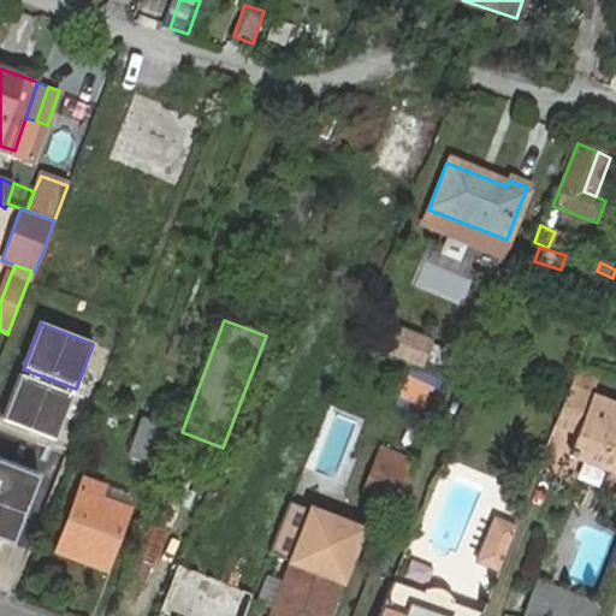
[(390,357),(427,363),(433,332),(395,326),(390,357)]
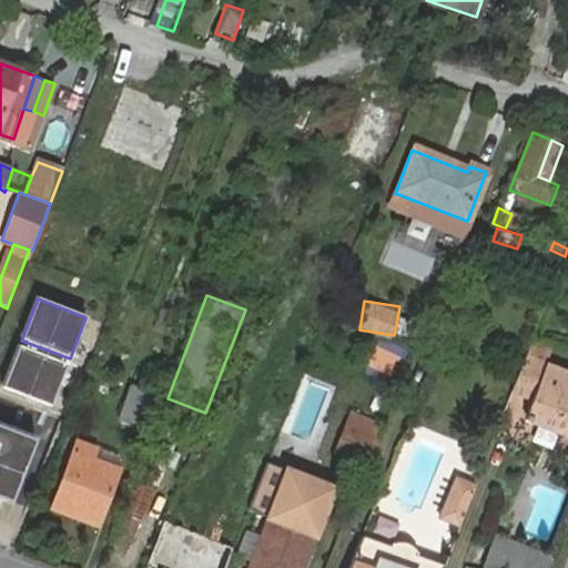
[(63,356),(28,343),(26,350),(60,363),(63,356)]
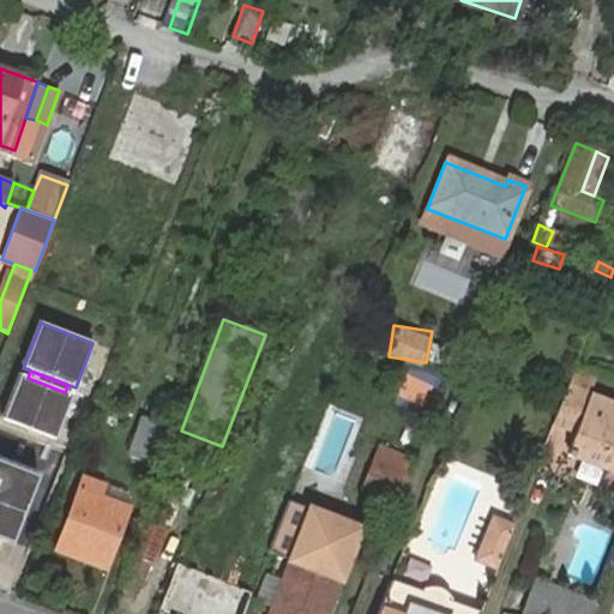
[(65,392),(28,378),(20,375),(4,420),(55,440),(72,395),(65,392)]
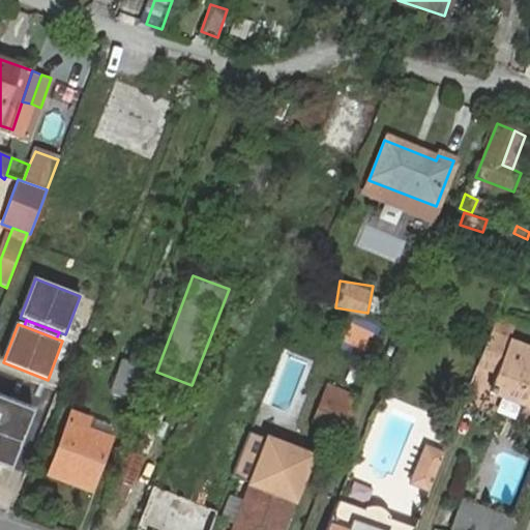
[(529,353),(489,337),(476,367),(497,376),(491,391),(529,406),(529,353)]
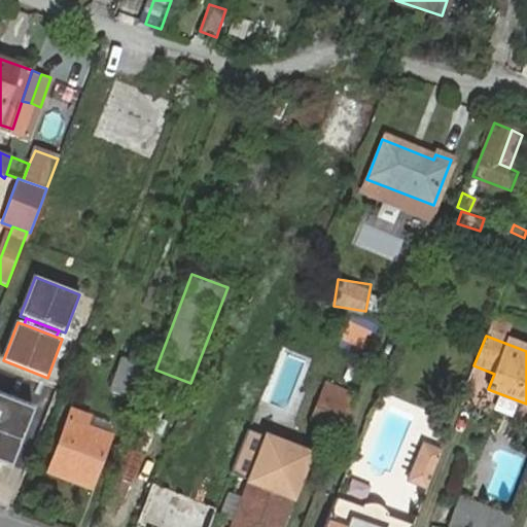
[(128,396),(141,364),(121,356),(108,387),(128,396)]
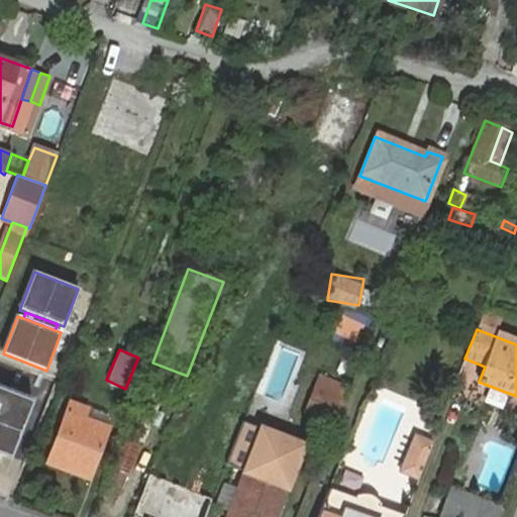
[(343,399),(348,389),(317,377),(312,388),(343,399)]
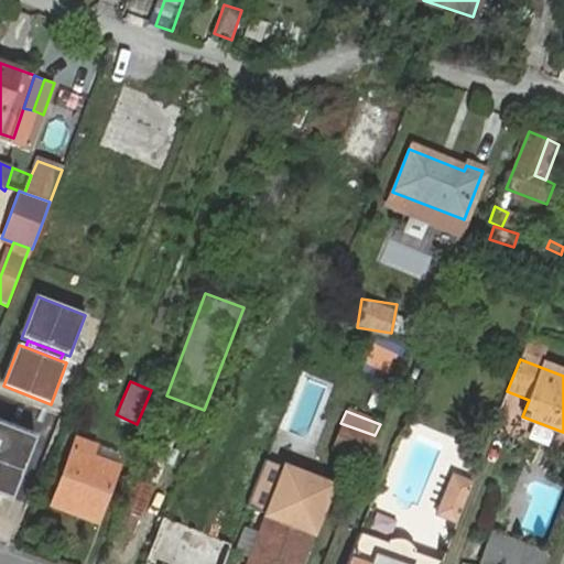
[(563,440),(563,432),(522,416),(520,423),(563,440)]
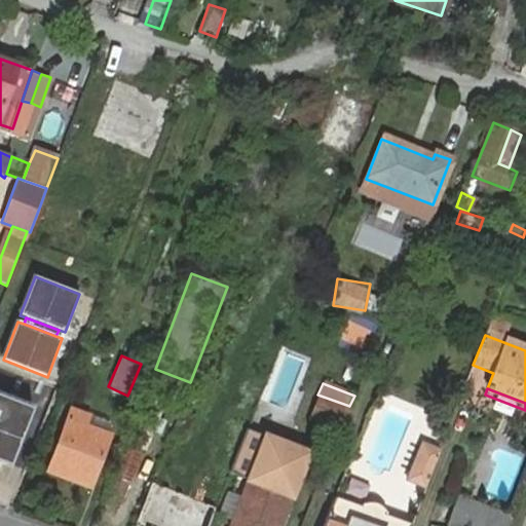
[(34,408),(0,393),(0,459),(11,464),(34,408)]
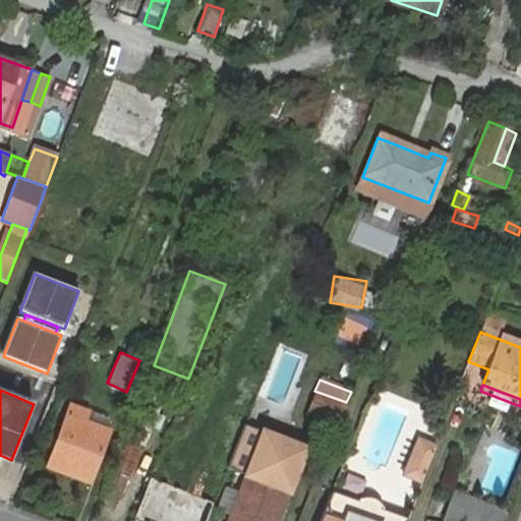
[(336,427),(346,402),(314,391),(305,416),(336,427)]
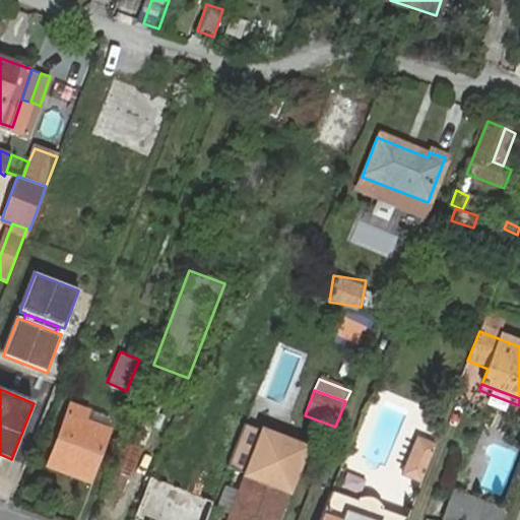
[(75,464),(93,471),(109,432),(85,423),(89,411),(73,406),(51,465),(72,473),(75,464)]
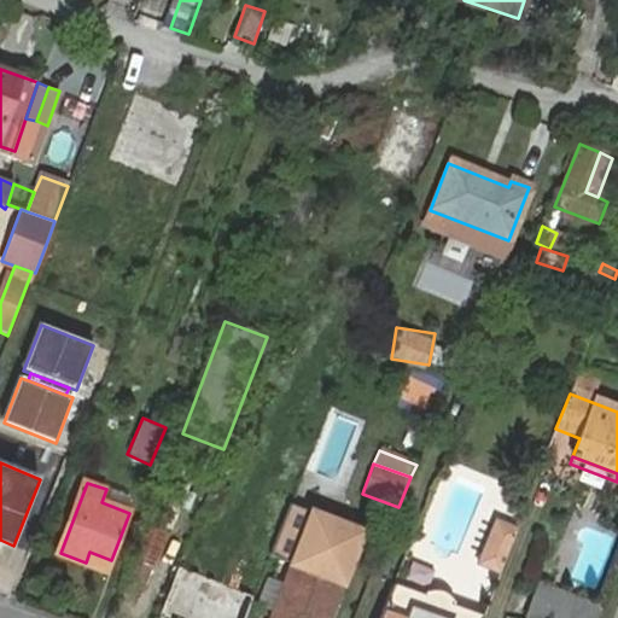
[(316,508),(286,587),(275,613),(273,617),(328,617),(365,528),(316,508)]
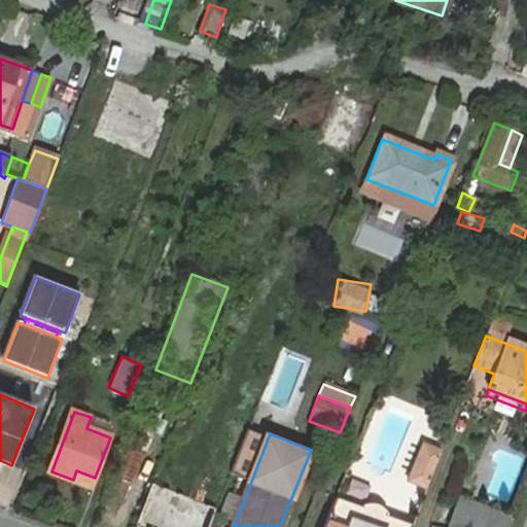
[(423,444),(419,453),(436,460),(441,451),(423,444)]
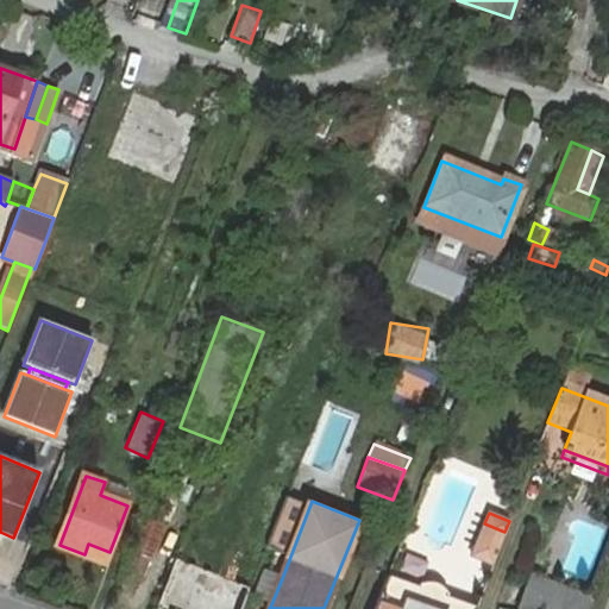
[(504,532),(484,523),(471,557),(493,565),(504,532)]
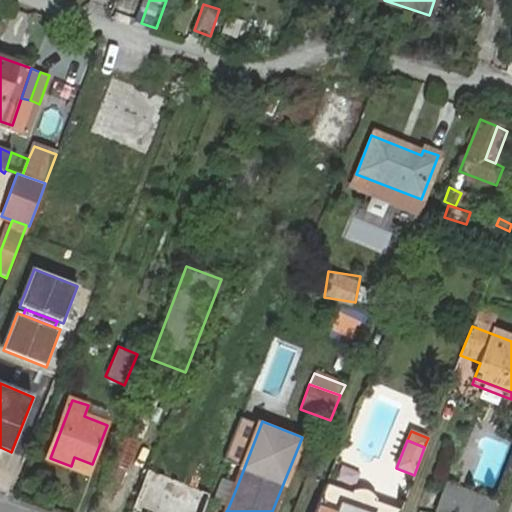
[(89,473),(92,464),(74,457),(71,466),(89,473)]
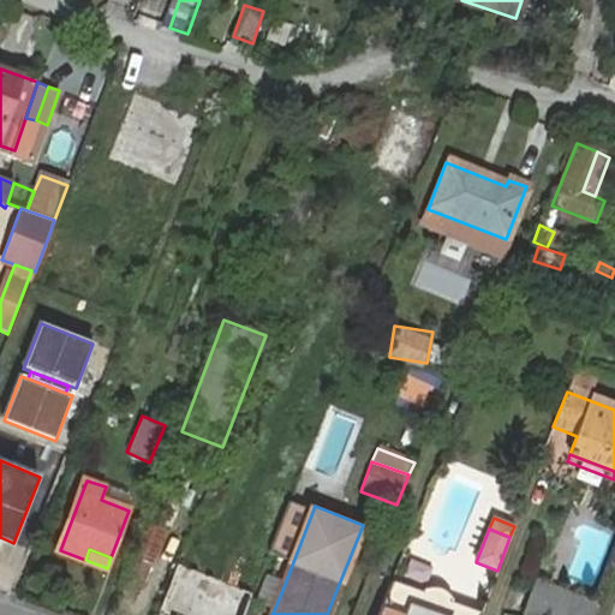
[(244,614),(252,593),(177,565),(159,614),(160,614),(244,614)]
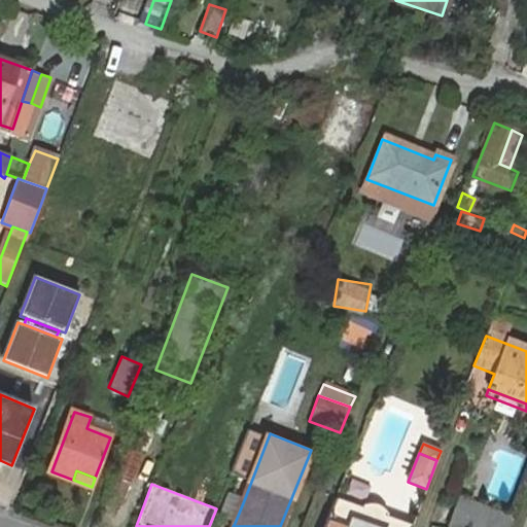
[(235,523),(244,500),(230,495),(221,518),(235,523)]
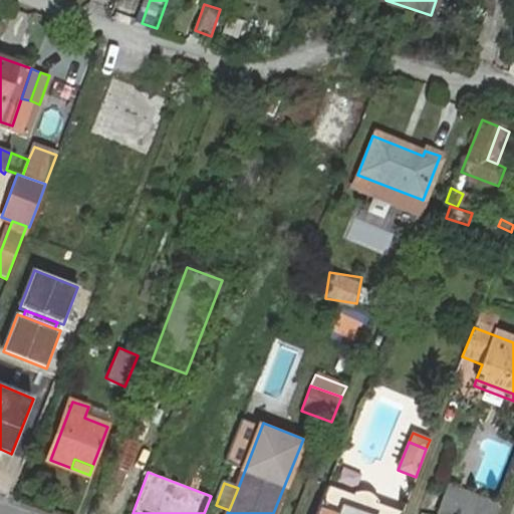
[(329,485),(327,487),(316,513),(401,513),(403,512),(329,485)]
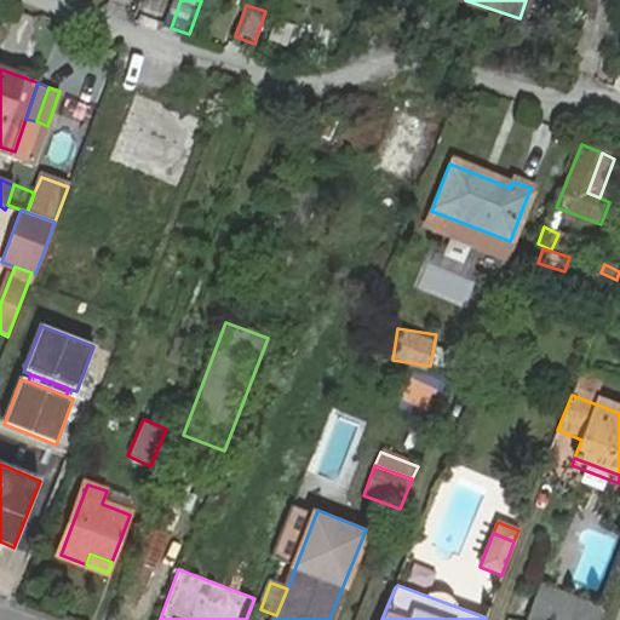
[(550,618),(556,619),(567,619),(577,596),(561,590),(550,618)]
